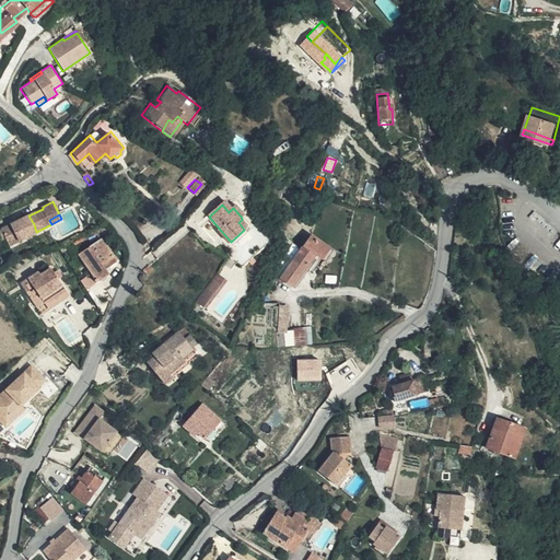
[(34,224),(28,216),(25,218),(24,218),(20,220),(2,229),(6,237),(8,241),(25,233),(27,236),(36,232),(34,224)]
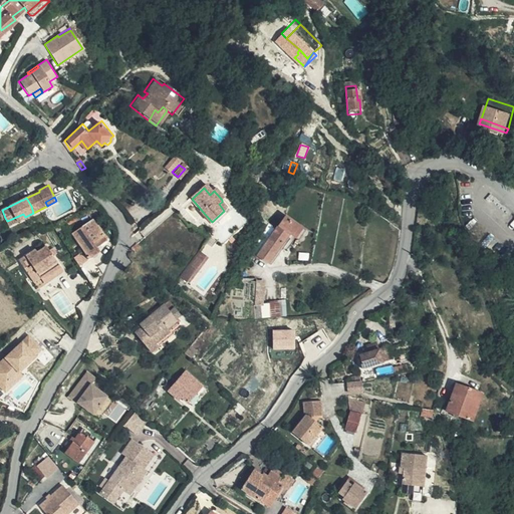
[(212,222),(203,212),(201,213),(210,224),(212,222)]
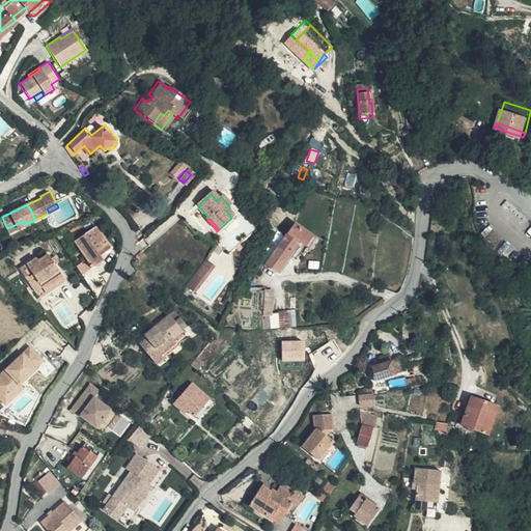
[(9,232),(26,224),(24,221),(7,228),(9,232)]
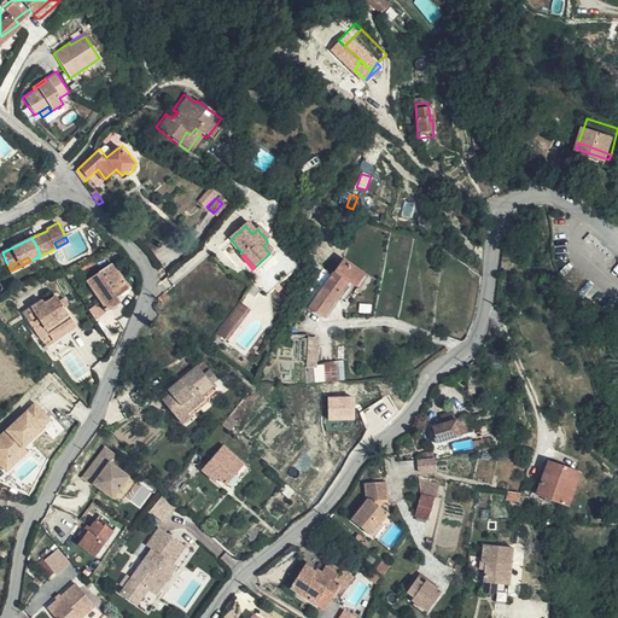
[(120,303),(116,298),(114,293),(127,284),(118,272),(117,270),(111,264),(87,283),(105,308),(103,309),(105,313),(109,309),(110,310),(120,303)]
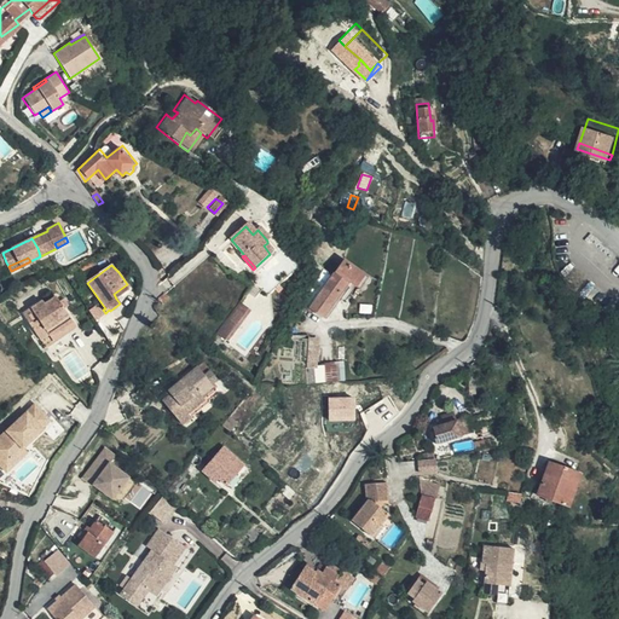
[(346,265),(311,310),(325,320),(351,287),(357,291),(365,279),(346,265)]
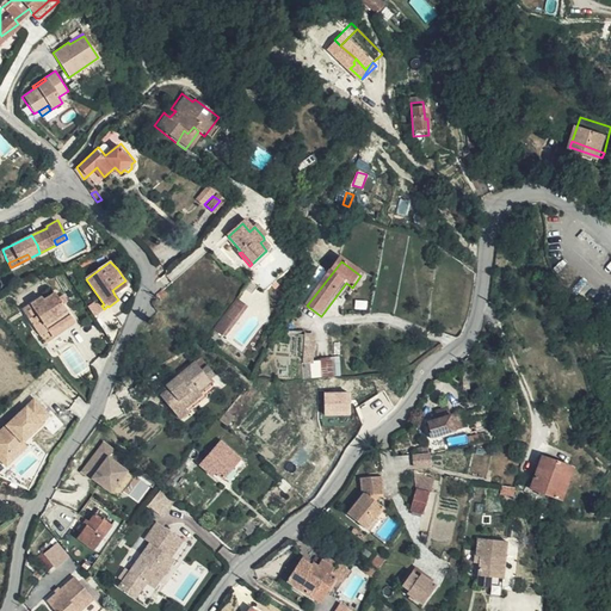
[(112,290),(115,295),(129,285),(125,281),(112,290)]
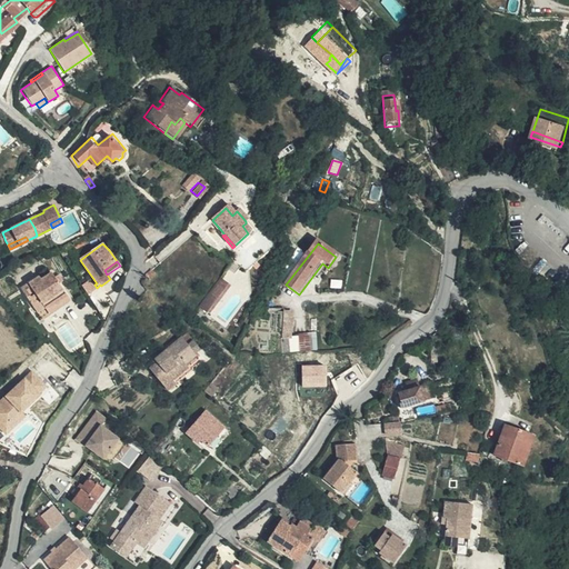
[(151,271),(146,277),(150,282),(157,276),(151,271)]
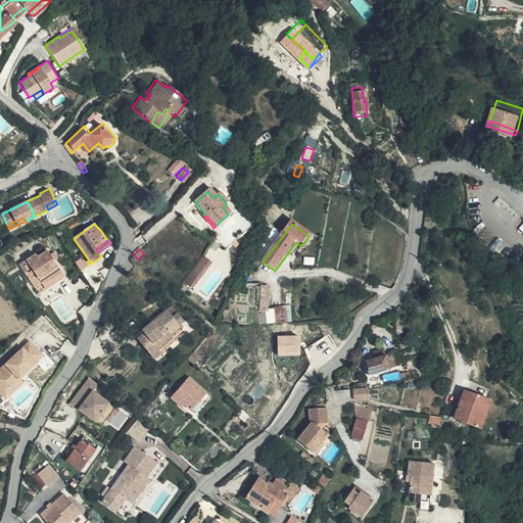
[(53,260),(50,255),(47,250),(37,256),(36,254),(18,264),(36,292),(62,276),(53,260)]
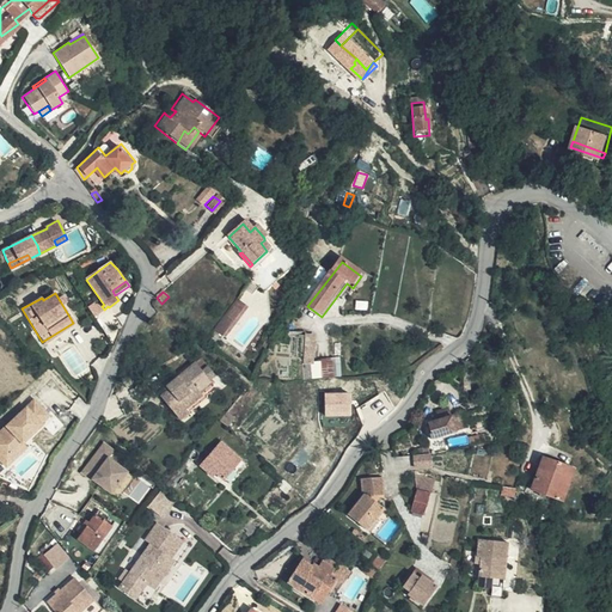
[(233,324),(224,337),(225,338),(248,308),(238,301),(225,318),(233,324)]
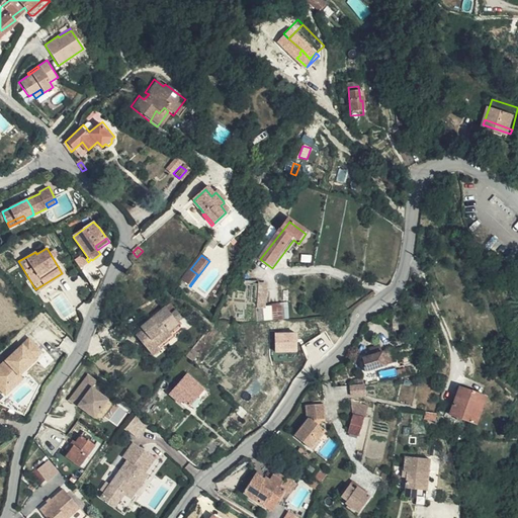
[(190,269),(182,280),(189,285),(197,274),(190,269)]
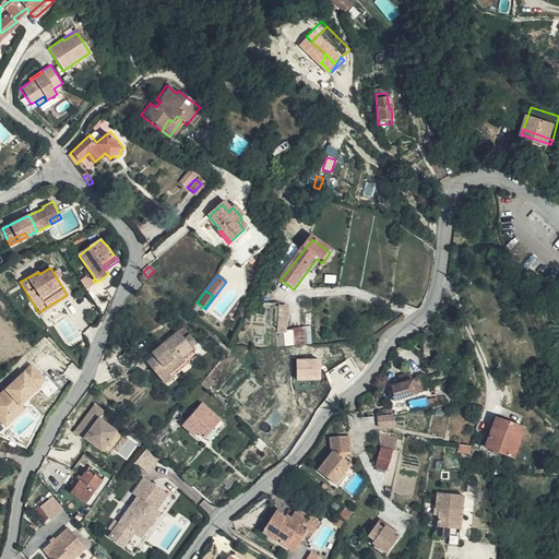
[(278,344),(312,343),(311,326),(277,328),(278,344)]
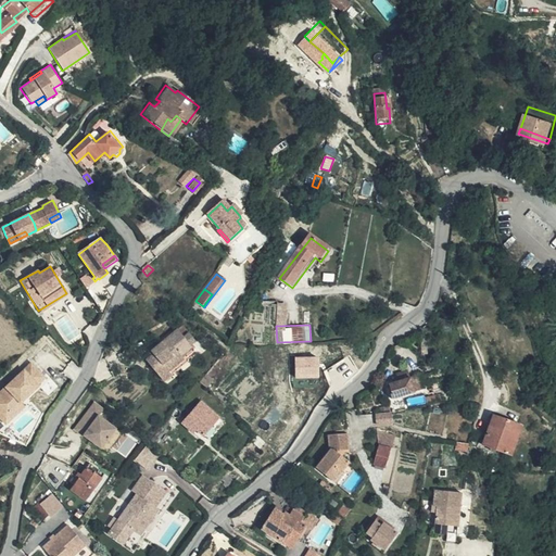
[(155,356),(148,362),(166,383),(192,363),(190,359),(199,352),(193,346),(198,343),(191,335),(186,339),(179,331),(152,353),(155,356)]
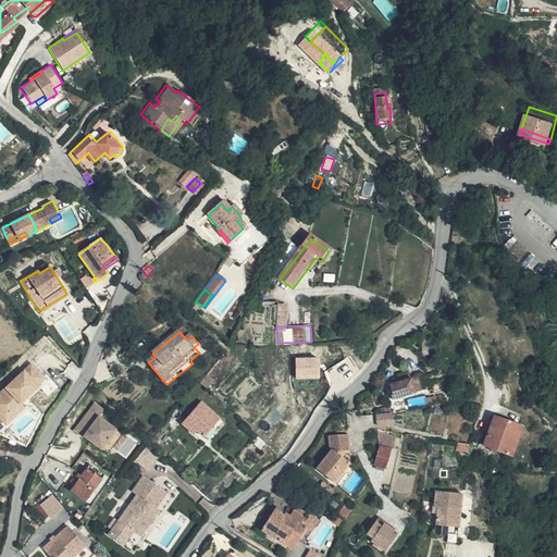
[(296,357),(297,376),(320,375),(320,356),(296,357)]
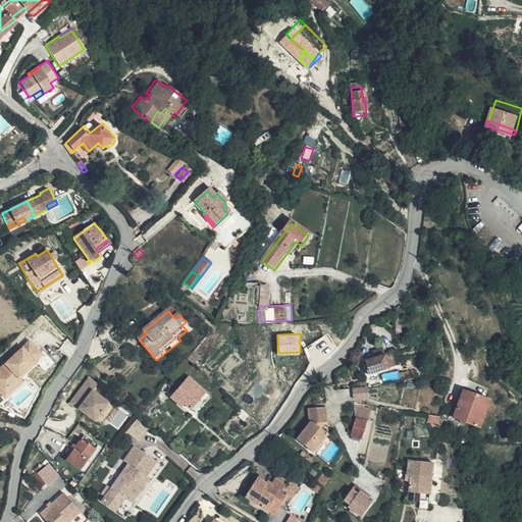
[(40,355),(28,342),(7,361),(10,364),(2,371),(0,369),(0,395),(1,397),(10,388),(7,384),(15,377),(17,379),(35,363),(34,362),(40,355)]
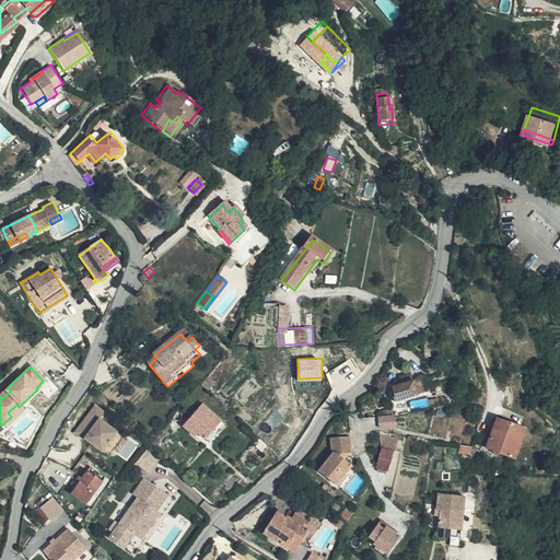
[(405,383),(418,381),(416,374),(404,377),(405,383)]
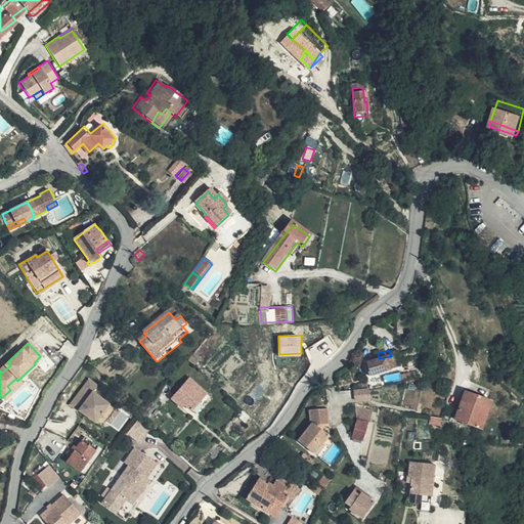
[(391,358),(391,356),(379,358),(370,360),(373,372),(369,373),(370,377),(394,373),(394,370),(403,368),(400,355),(391,358)]
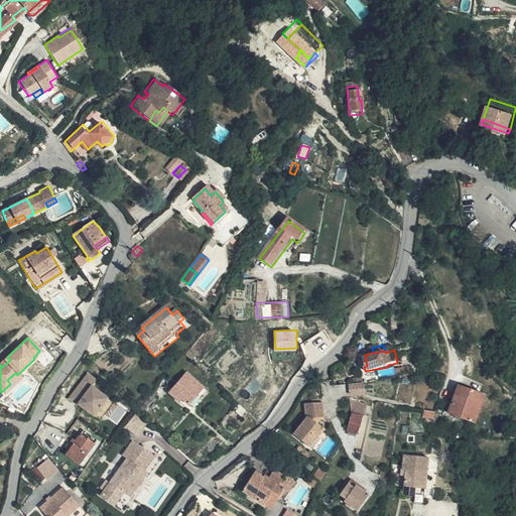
[(7,357),(0,363),(0,365),(2,367),(10,360),(7,357)]
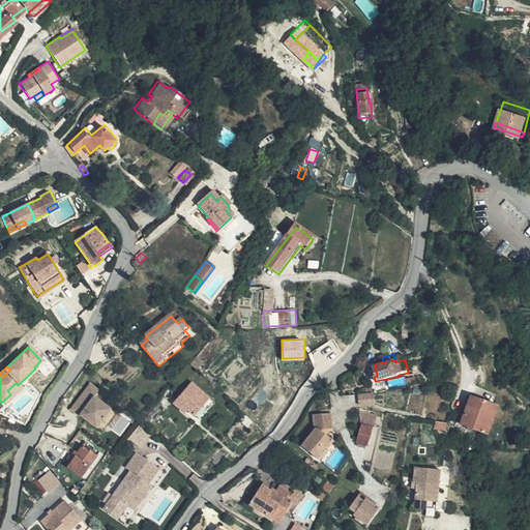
[(194,412),(209,395),(193,381),(175,401),(185,410),(187,407),(194,412)]
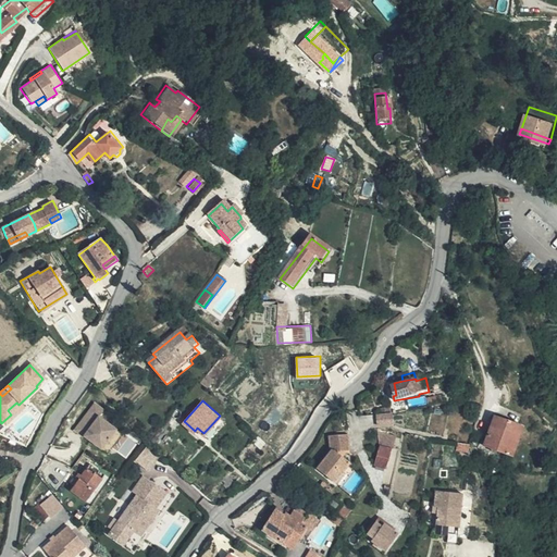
[(11,415),(1,423),(4,426),(22,408),(19,405),(16,403),(8,410),(11,415)]
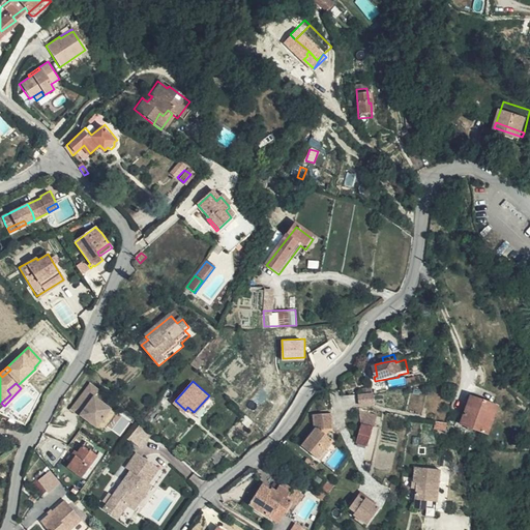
[(88,389),(71,409),(80,415),(77,419),(92,433),(108,415),(92,402),(96,396),(88,389)]
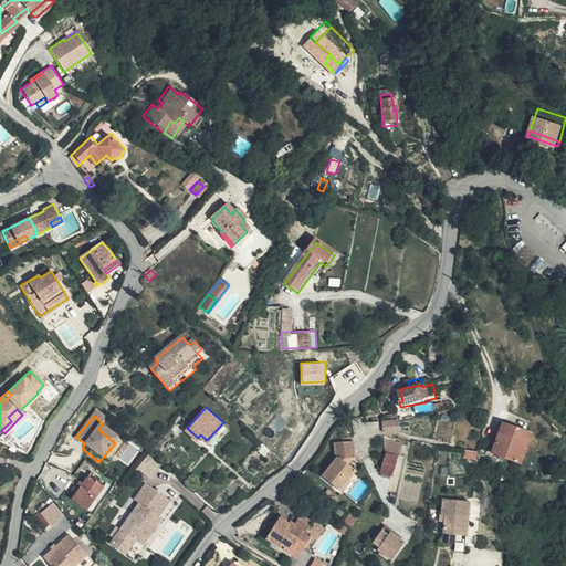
[(229,428),(223,422),(207,440),(212,446),(229,428)]
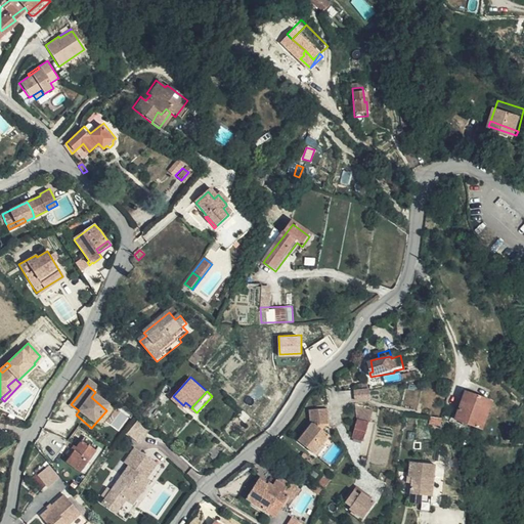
[(372,401),(370,391),(360,392),(359,392),(359,401),(372,401)]
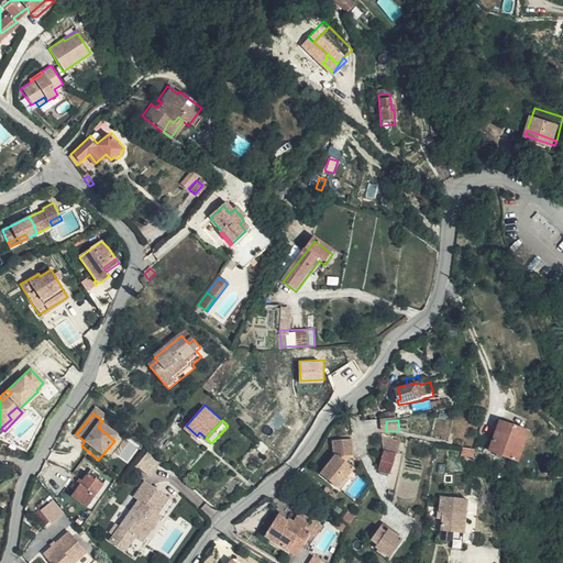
[(527,431),(499,421),(489,452),(517,462),(527,431)]
